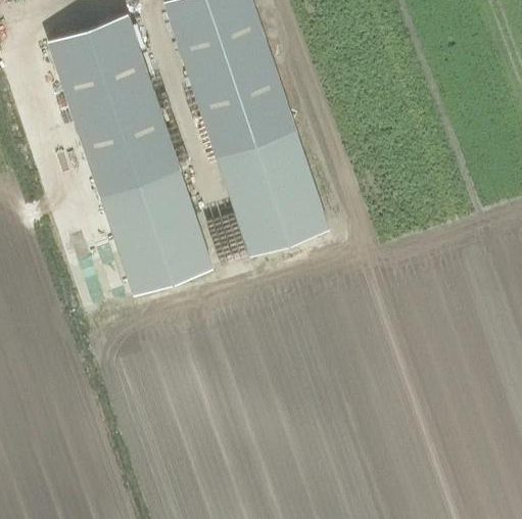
[(249,0),(171,0),(164,2),(217,158),(294,133),(249,0)]
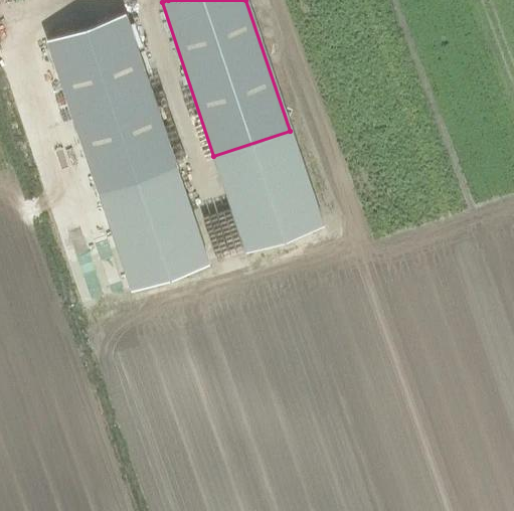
[(126,16),(46,42),(98,196),(178,169),(126,16)]
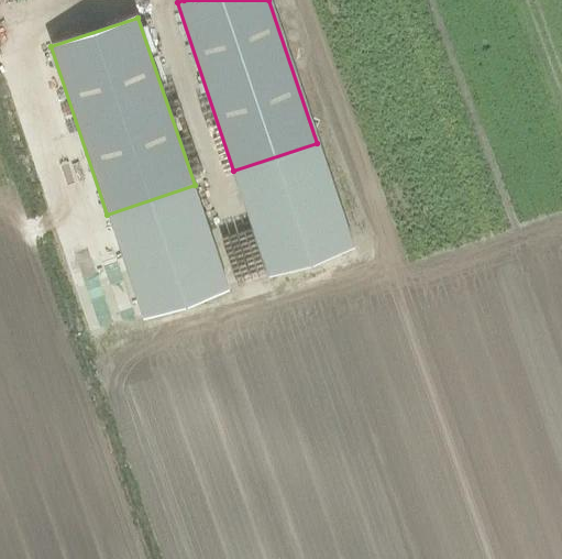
[(317,143),(233,171),(267,275),(352,248),(317,143)]
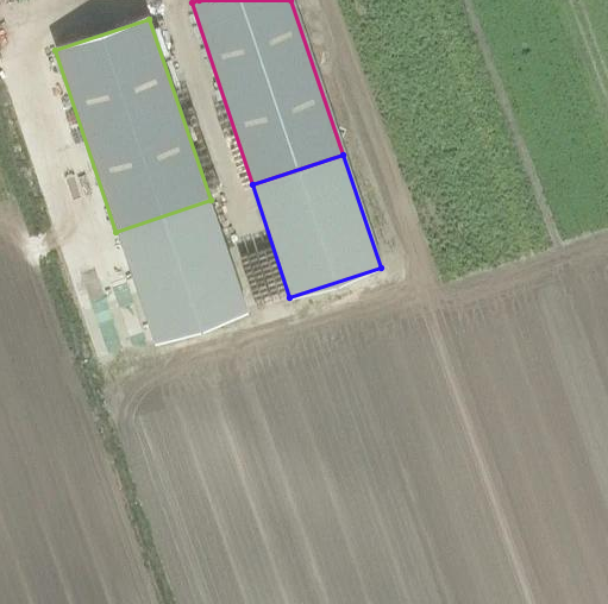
[(211,200),(116,232),(118,234),(155,345),(249,314),(211,200)]
